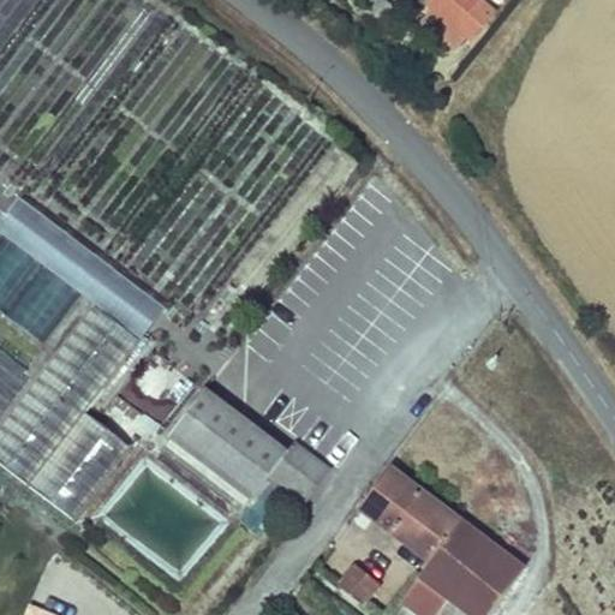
[(447,0),(430,0),(428,4),(437,12),(447,0)]
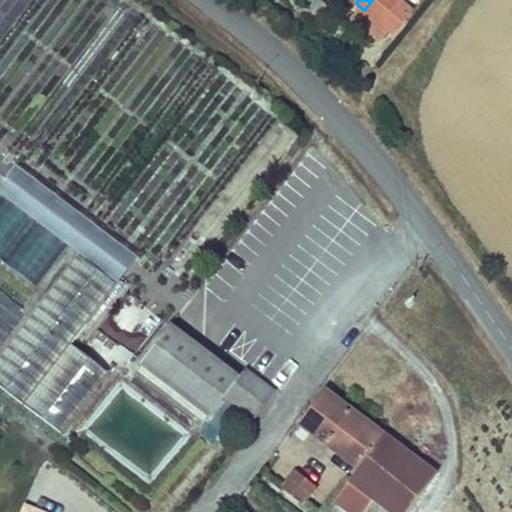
[(410,11),(396,0),(372,0),(364,10),(378,22),(393,5),(406,16),(410,11)]
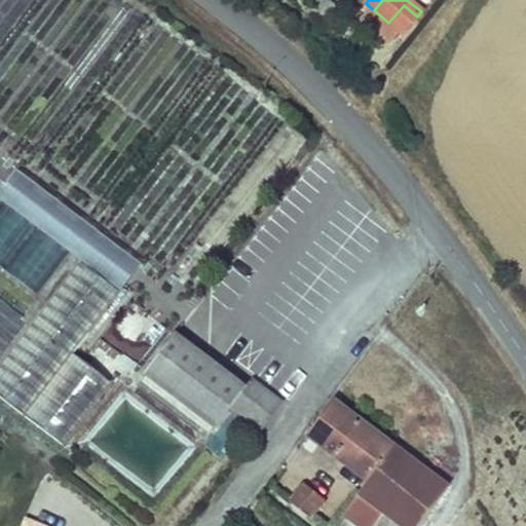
[(404,5),(388,23),(402,34),(417,16),(404,5)]
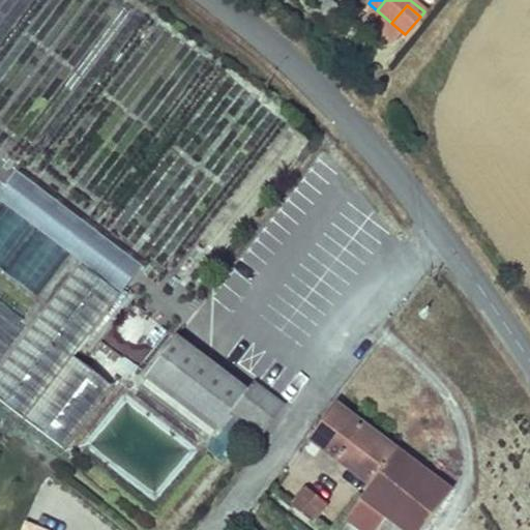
[(113,387),(74,357),(120,295),(80,264),(0,369),(0,399),(65,449),(113,387)]
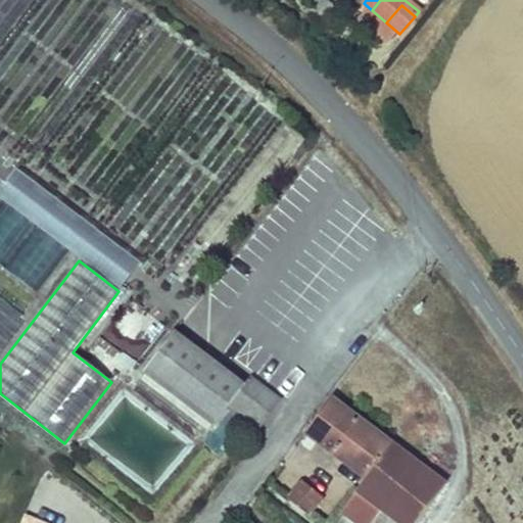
[(244,387),(174,333),(144,372),(216,426),(232,405),(244,415),(262,389),(249,379),(244,387)]
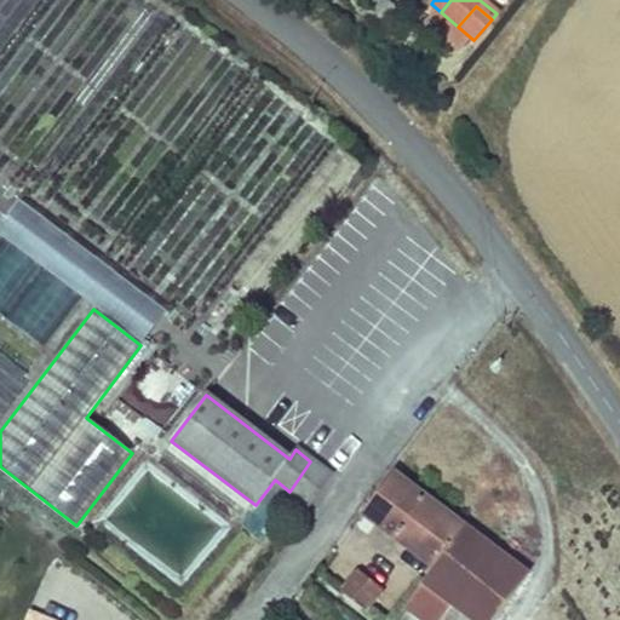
[(329,476),(310,461),(290,492),(309,505),(329,476)]
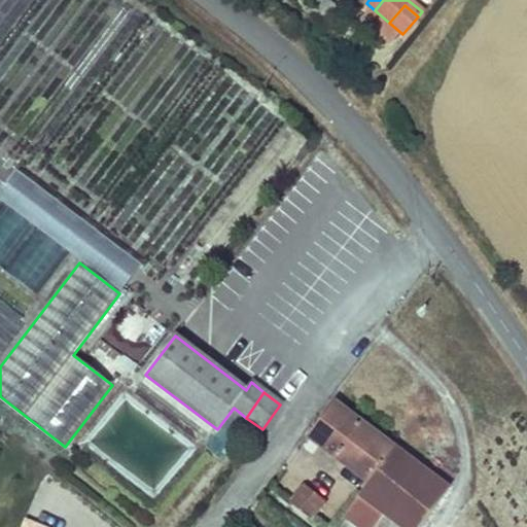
[(424,466),(335,399),(306,437),(367,484),(357,496),(384,516),(385,517),(424,466)]
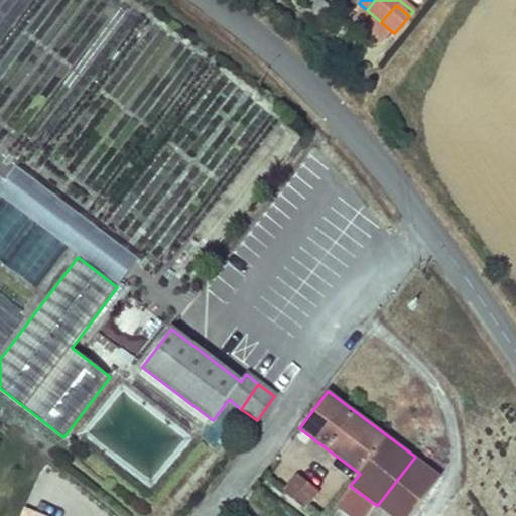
[(409,515),(440,476),(415,457),(377,506),(390,515),(409,515)]
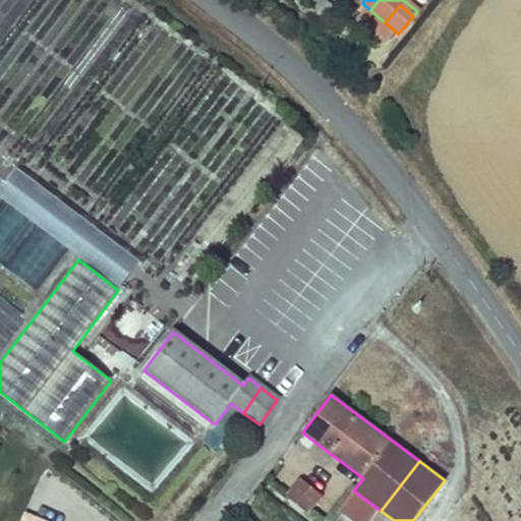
[(321,496),(301,479),(286,498),(311,518),(315,512),(310,508),(321,496)]
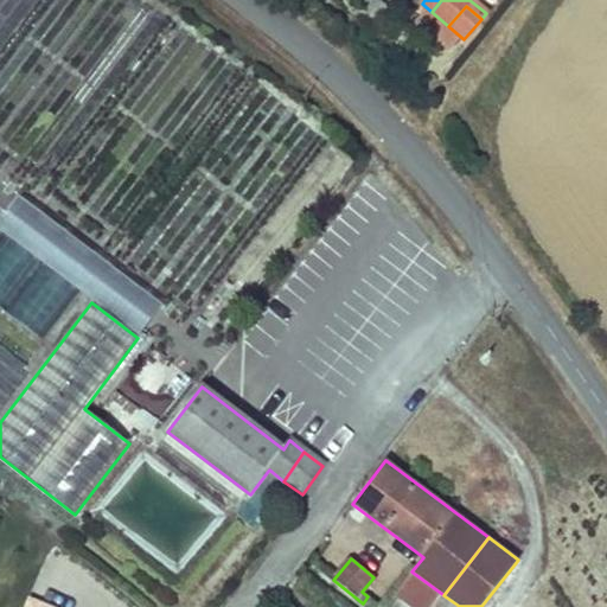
[(432,606),(442,594),(411,572),(394,595),(408,606),(432,606)]
